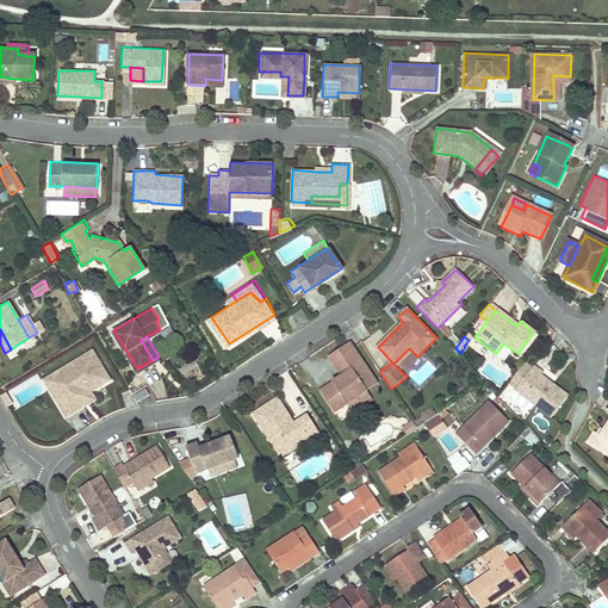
[(335,410),(378,384),(354,346),(333,359),(343,377),(322,391),(335,410)]
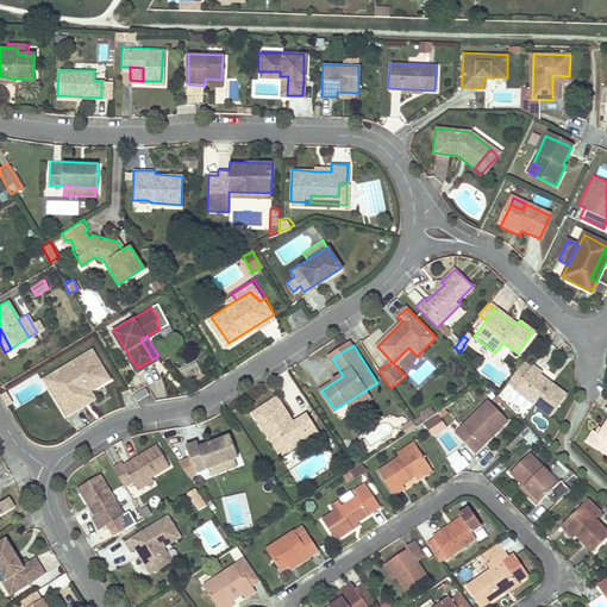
[(407,360),(411,363),(417,356),(408,348),(393,363),(398,368),(407,360)]
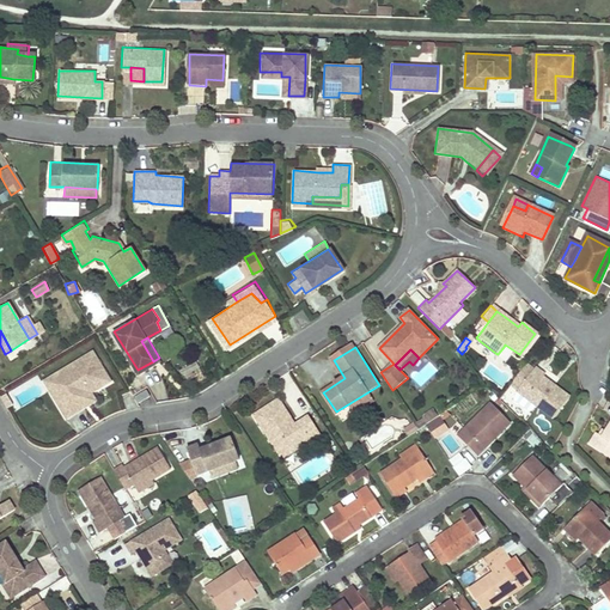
[(109,379),(92,351),(72,361),(77,370),(53,383),(60,397),(54,400),(63,418),(80,408),(77,400),(90,391),(109,379)]
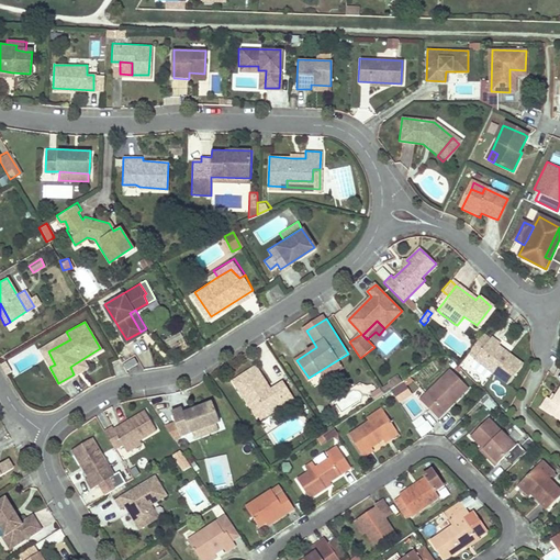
[(70,339),(66,332),(38,348),(49,367),(55,365),(48,351),(70,339)]
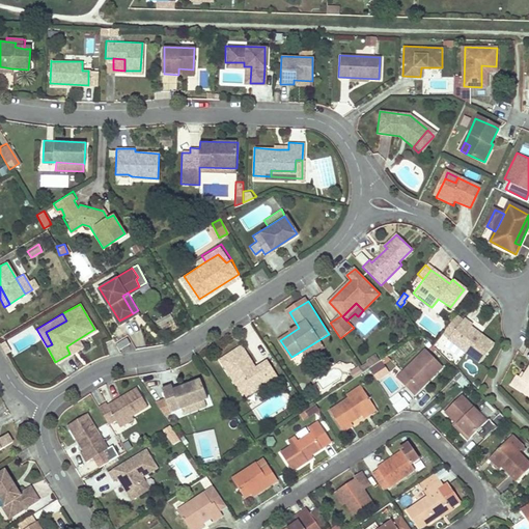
[(472,324),(464,317),(463,319),(455,314),(446,328),(452,333),(447,339),(479,363),(494,344),(470,327),(472,324)]
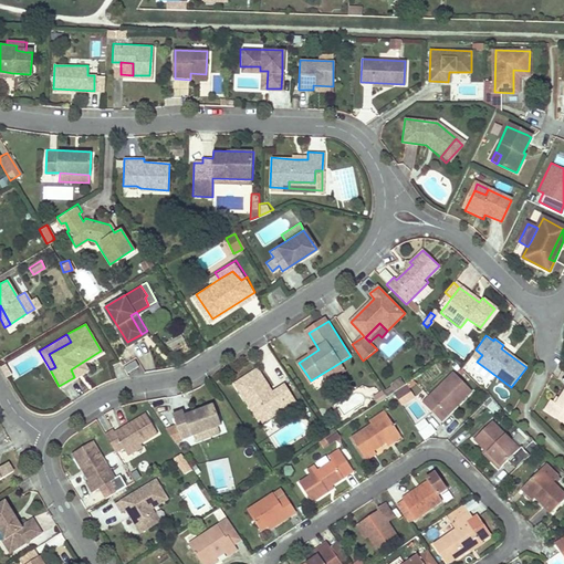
[(135,361),(123,367),(126,371),(137,364),(135,361)]
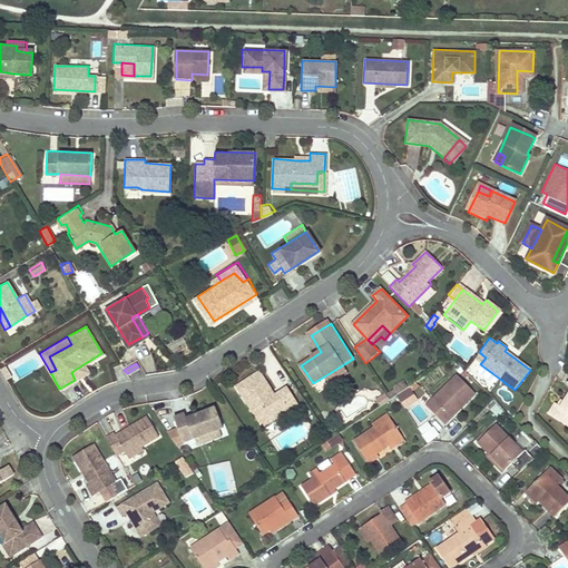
[(3,364),(0,366),(0,370),(6,378),(10,374),(3,364)]
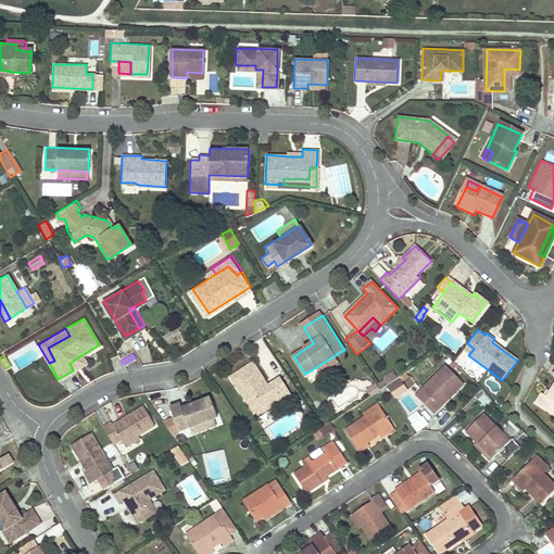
[(70,363),(73,370),(85,363),(82,355),(70,363)]
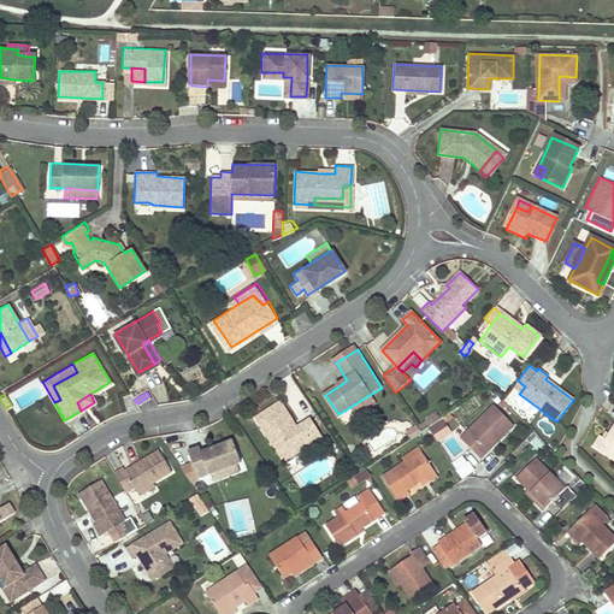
[(283,400),(255,417),(284,462),(299,454),(299,442),(308,436),(320,441),(324,438),(311,418),(299,426),(290,431),(285,424),(294,419),(283,400)]
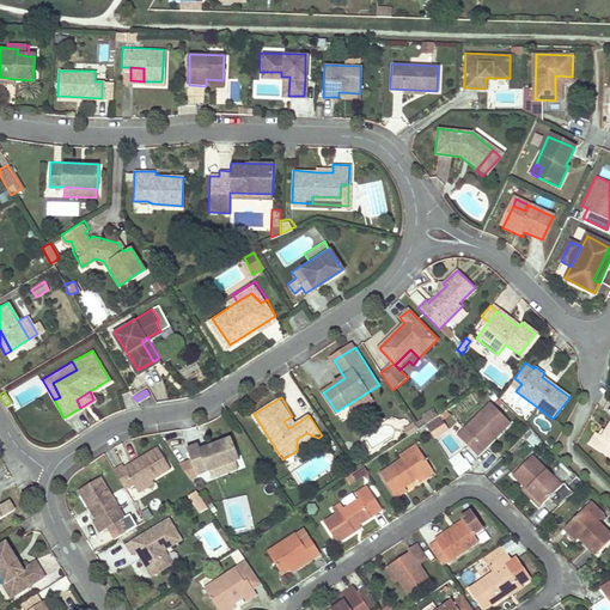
[(495,400),(461,433),(479,453),(514,420),(495,400)]
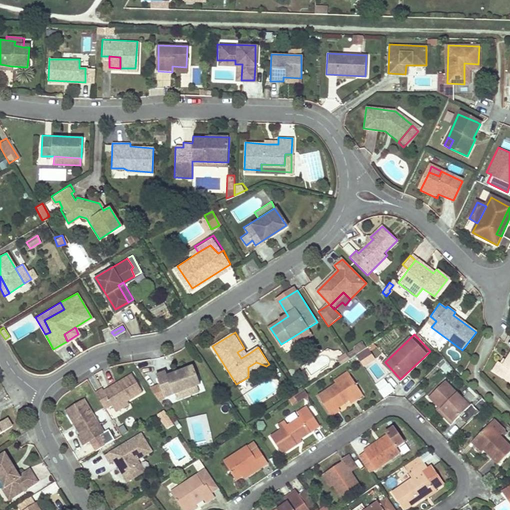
[(352,349),(345,354),(348,358),(354,354),(365,347),(360,340),(353,346),(352,349)]
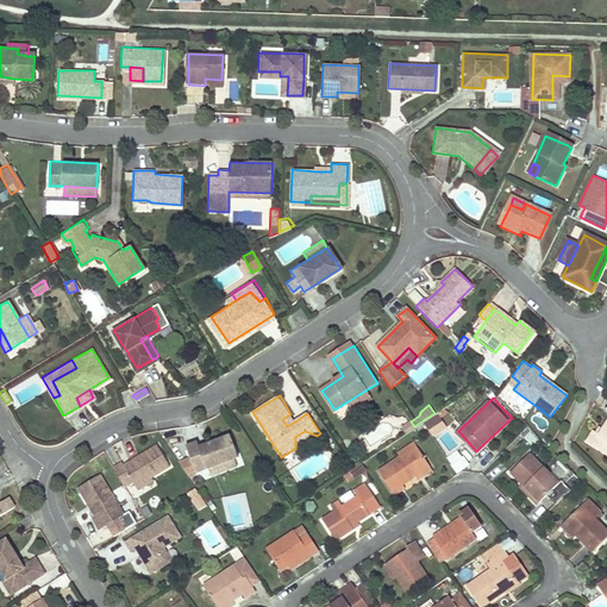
[(449,425),(438,410),(435,413),(421,421),(432,437),(449,425)]
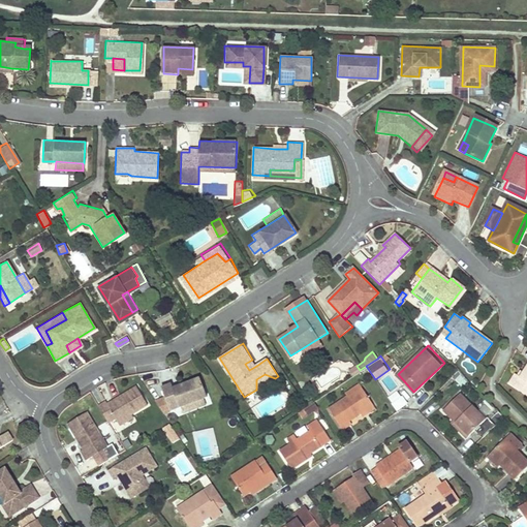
[(252,360),(245,364),(249,370),(256,366),(252,360)]
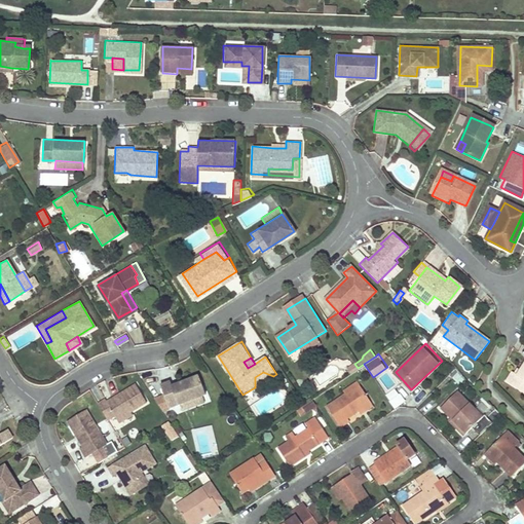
[(353,362),(345,367),(349,373),(358,368),(354,364),(353,362)]
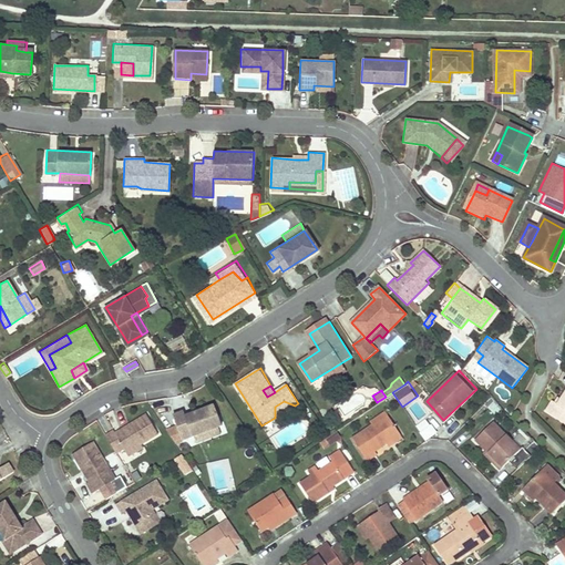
[(564,392),(562,399),(556,396),(545,413),(564,424),(564,392)]
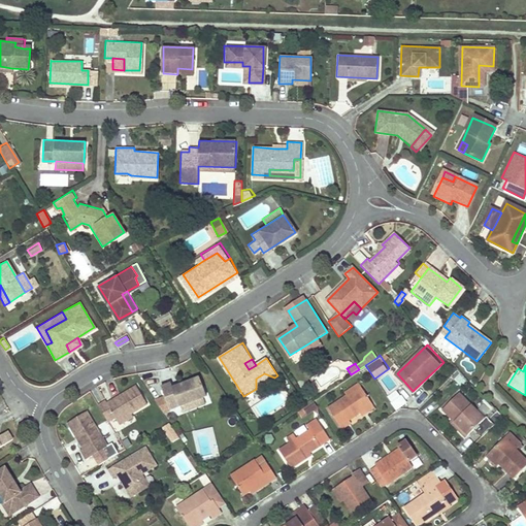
[(256,379),(256,389),(274,377),(264,373),(256,379)]
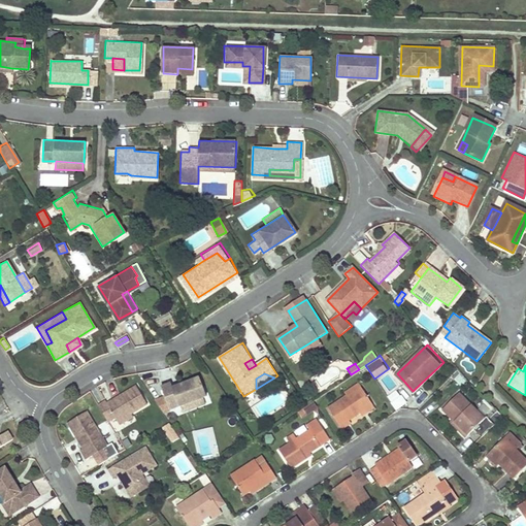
[(172,383),(162,386),(165,393),(153,397),(162,412),(181,405),(203,398),(206,397),(199,377),(173,386),(172,383)]
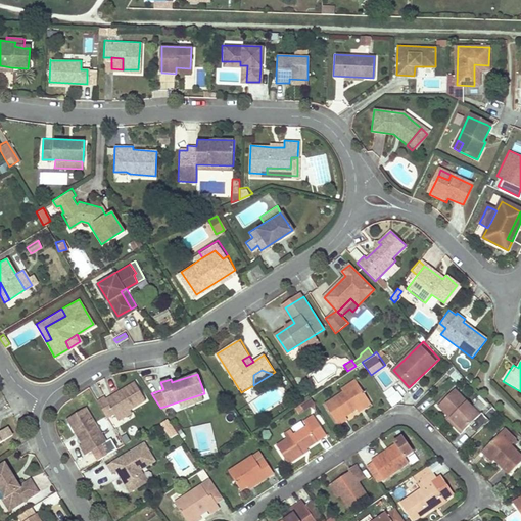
[(359,381),(354,376),(343,383),(347,388),(359,381)]
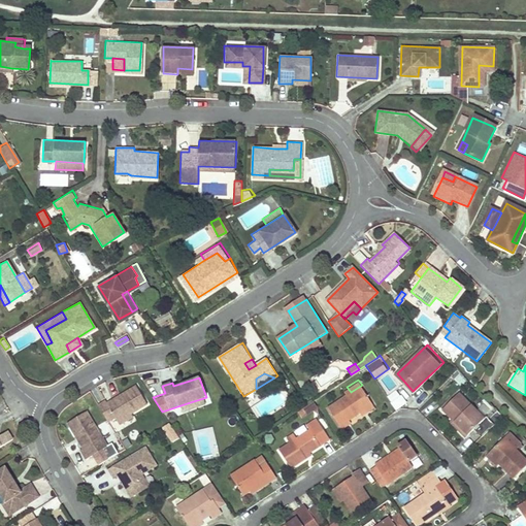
[(351,392),(329,405),(343,428),(353,422),(350,417),(361,409),(372,402),(362,385),(351,392)]
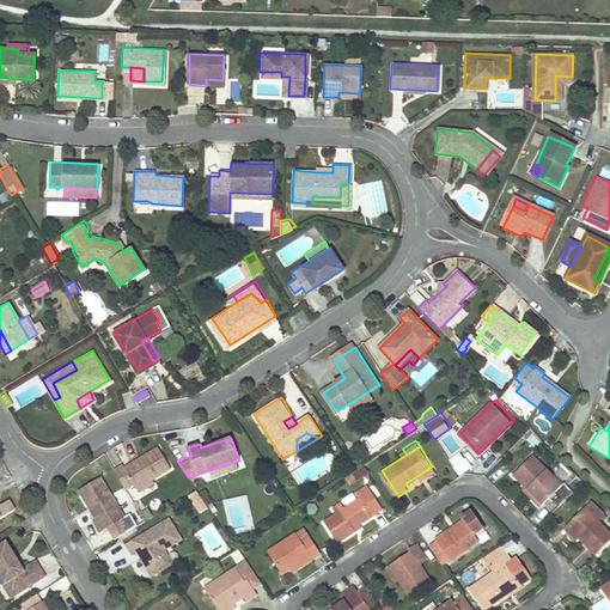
[(120,463),(111,468),(122,487),(130,482),(133,486),(150,476),(165,467),(153,447),(122,467),(120,463)]
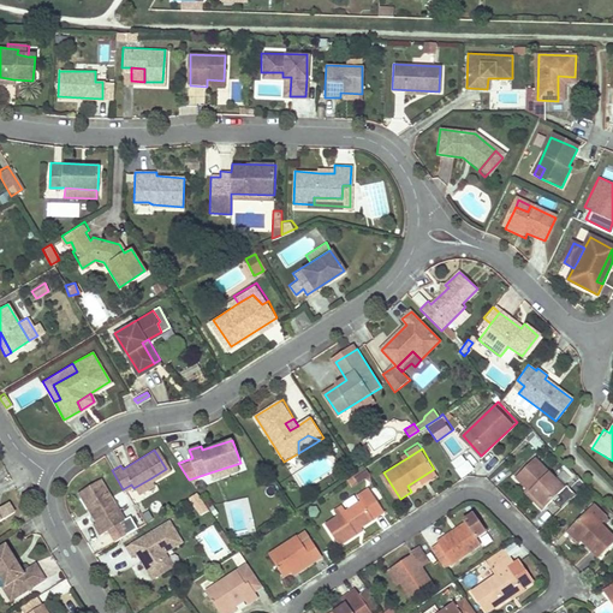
[(459,453),(450,459),(459,472),(470,465),(465,457),(463,458),(459,453)]
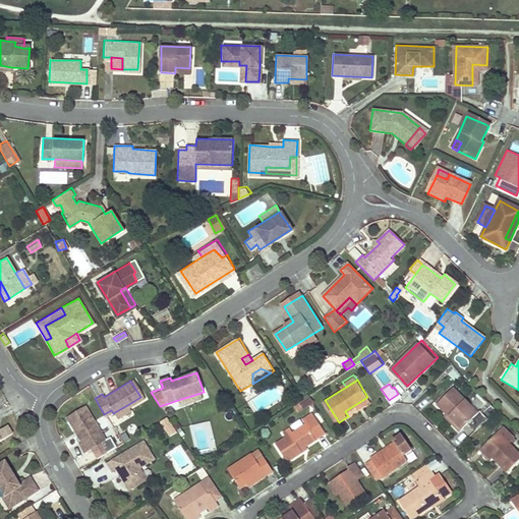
[(479,409),(454,384),(435,402),(448,415),(459,426),(465,421),(471,429),(488,413),(482,406),(479,409)]
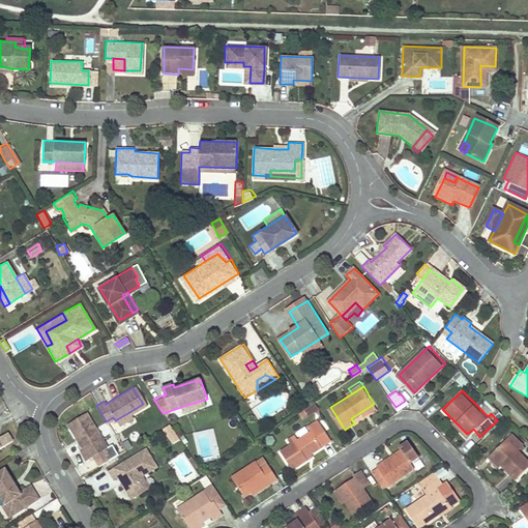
[(184,414),(207,406),(204,400),(181,407),(184,414)]
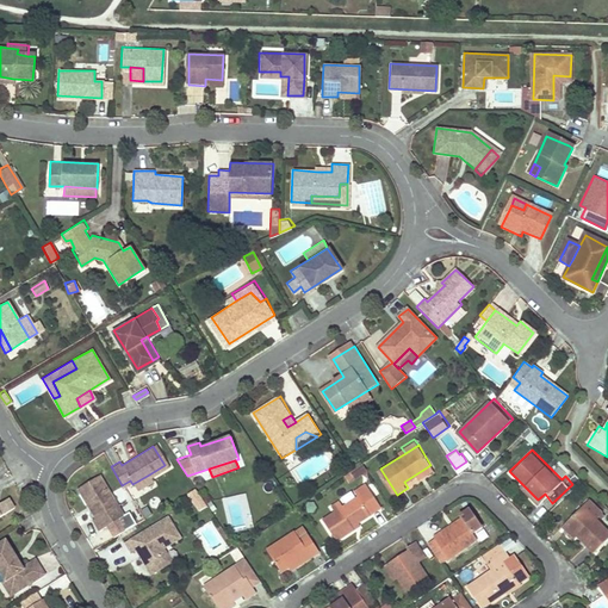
[(354,479),(366,472),(360,463),(351,469),(349,470),(354,479)]
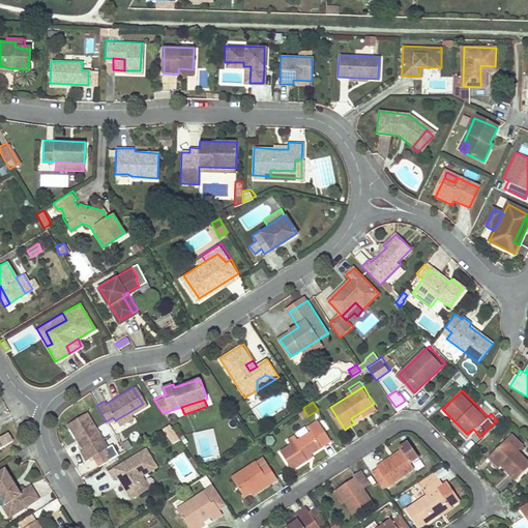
[(374,404),(362,411),(365,416),(377,409),(374,404)]
